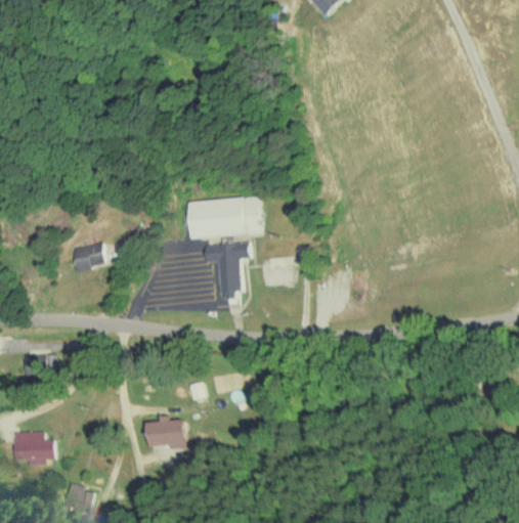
[(307,0),(325,15),(339,0),(307,0)]
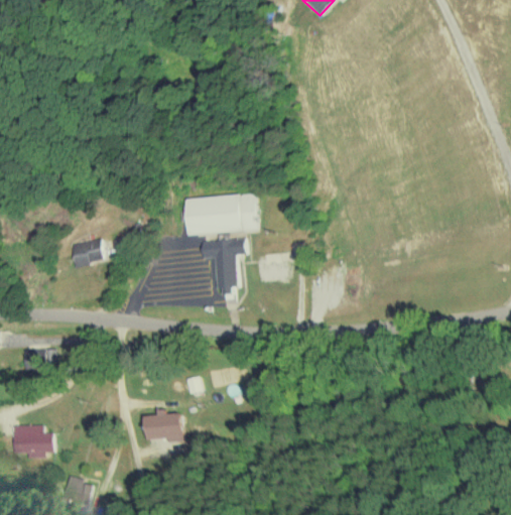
[(254,231),(251,195),(184,198),(186,234),(254,231)]
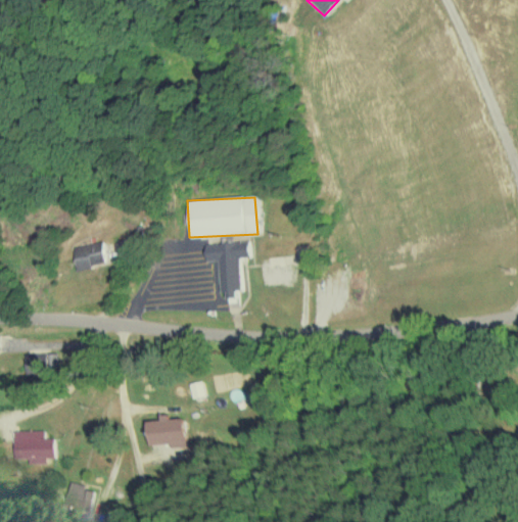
[(104,264),(99,241),(69,248),(75,271),(104,264)]
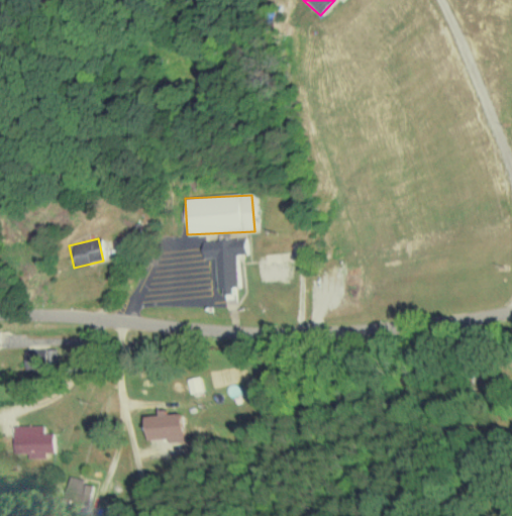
[(199,241),(201,259),(214,258),(217,296),(236,294),(233,255),(243,254),(242,238),(199,241)]
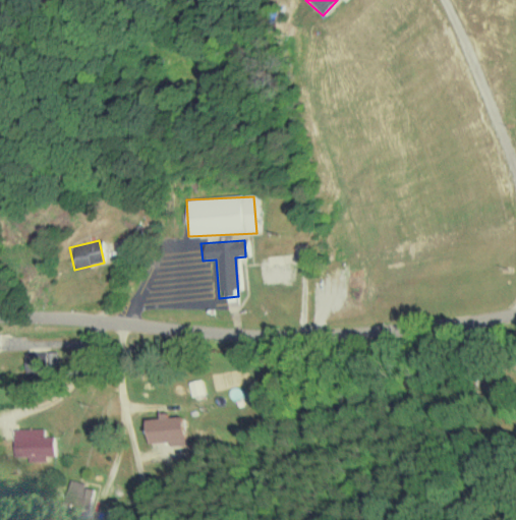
[(21,355),(22,374),(46,373),(45,354),(21,355)]
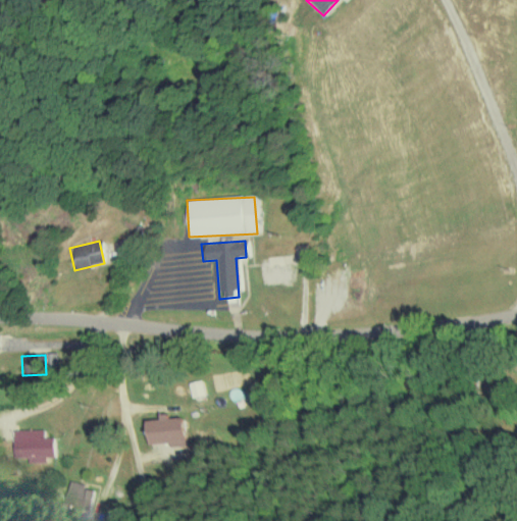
[(146,444),(182,443),(181,419),(145,420),(146,444)]
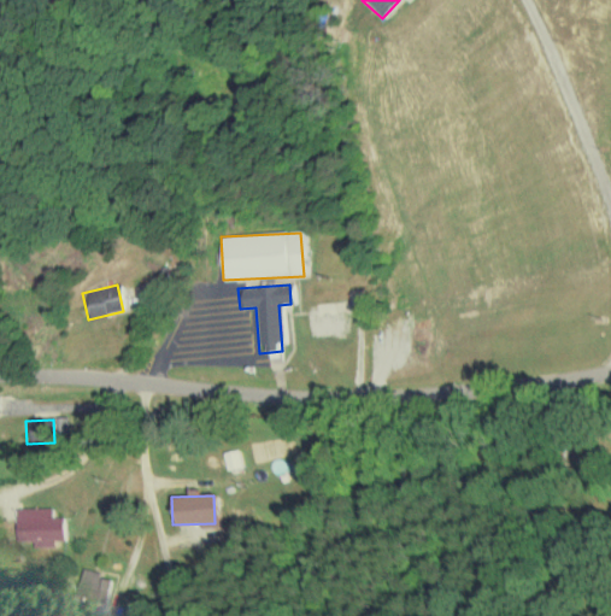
[(48,508),(13,509),(13,541),(29,541),(30,549),(51,547),(51,540),(60,540),(60,517),(48,517),(48,508)]
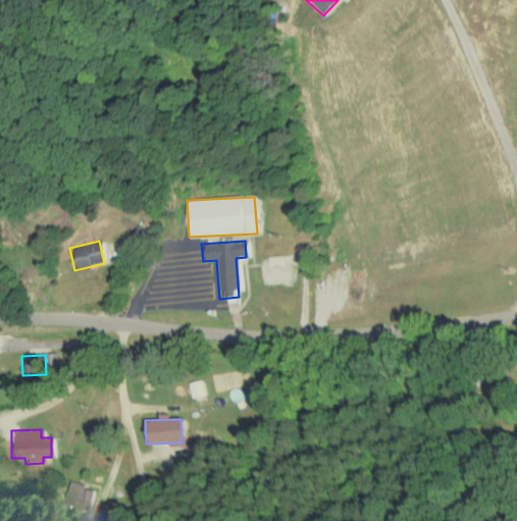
[(62,505),(86,510),(91,490),(82,488),(83,484),(68,481),(62,505)]
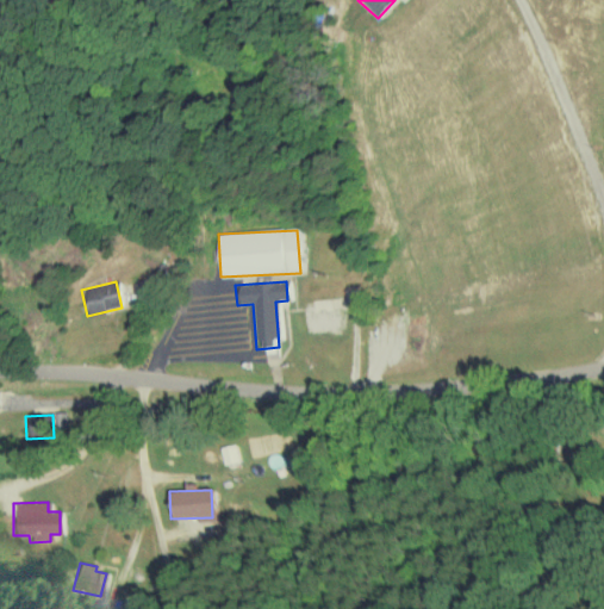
All buildings are outlined.
